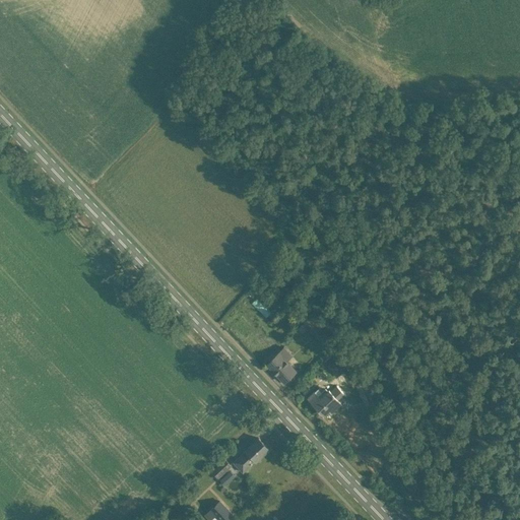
[(264,317),(272,311),(258,293),(250,299),(264,317)]
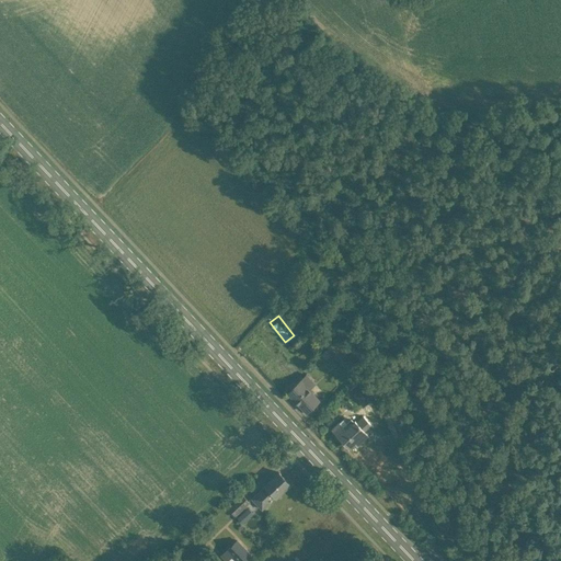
[(328,350),(351,374),(358,366),(335,343),(328,350)]
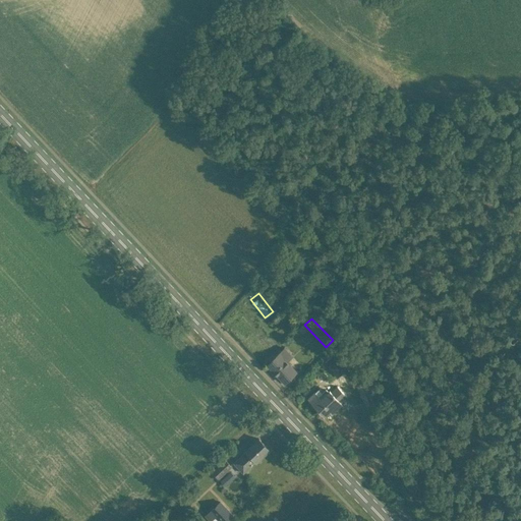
[(279,354),(279,353),(268,364),(285,382),(296,371),(285,360),(291,353),(286,347),(279,354)]
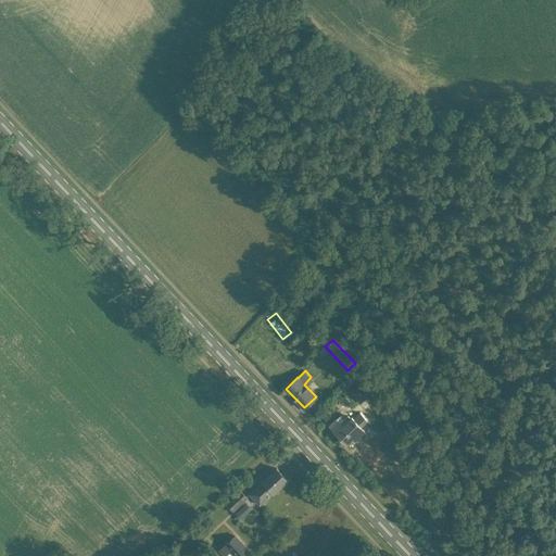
[(355,387),(350,391),(359,402),(365,397),(355,387)]
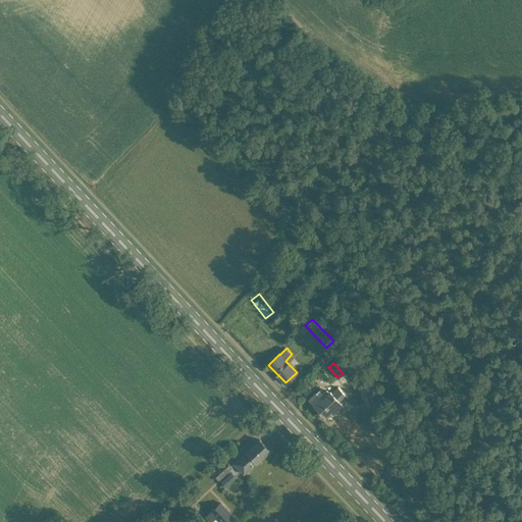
[(325,416),(331,410),(333,412),(343,403),(342,402),(348,397),(338,386),(332,393),(329,390),(321,399),(316,393),(309,399),(325,416)]
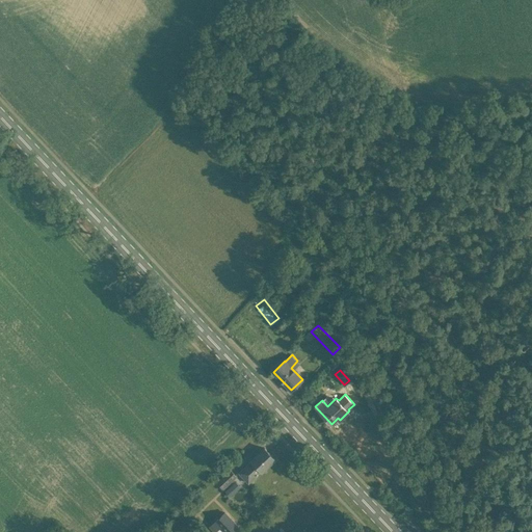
[(250,482),(275,458),(265,447),(240,472),(250,482)]
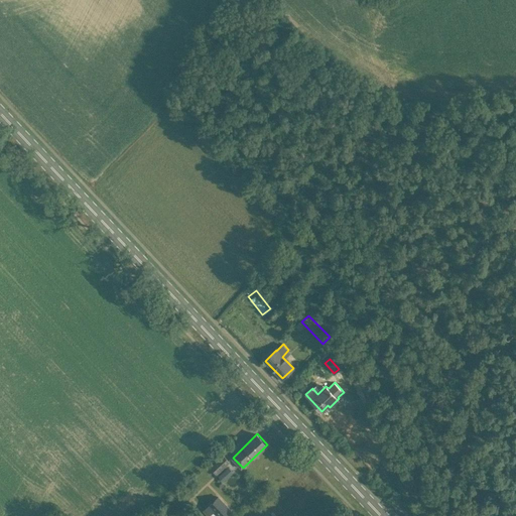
[(211,468),(217,474),(230,462),(224,455),(211,468)]
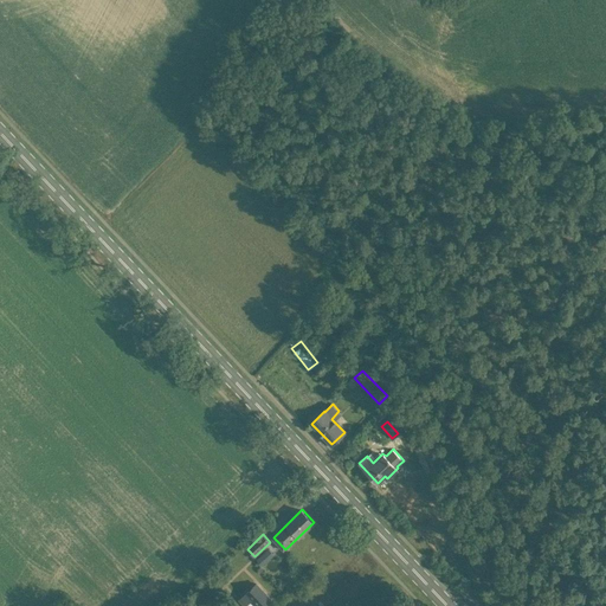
[(251,599),(257,605),(270,605),(275,603),(256,584),(240,598),(245,604),(251,599)]
